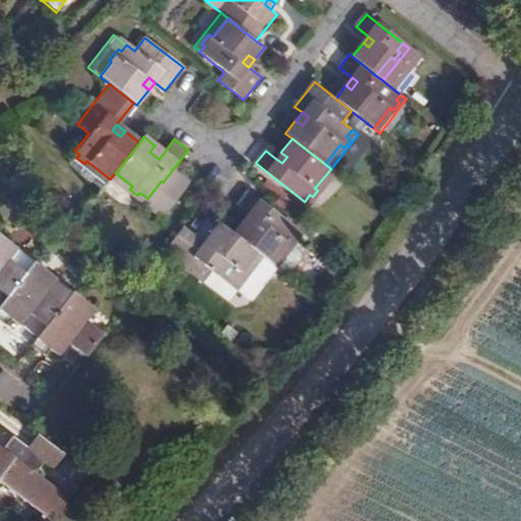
[(164,153),(155,146),(150,152),(159,159),(164,153)]
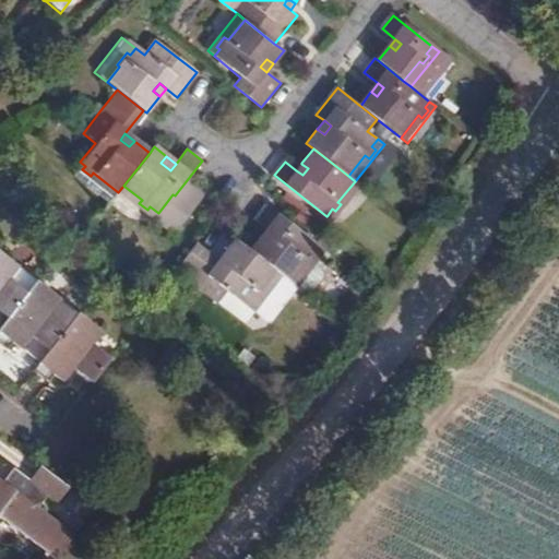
[(67,179),(105,210),(118,192),(93,173),(91,176),(82,169),(85,166),(80,162),(67,179)]
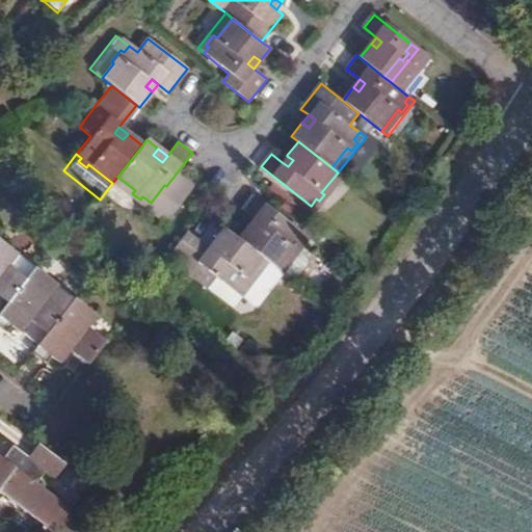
[(293,160),(287,156),(283,161),(282,162),(288,166),(293,160)]
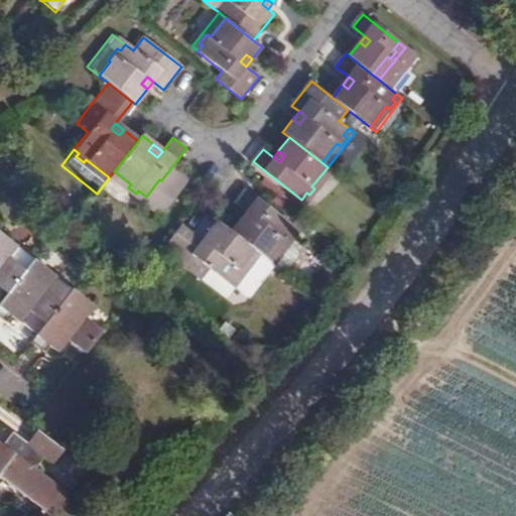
[(187,177),(172,166),(161,180),(162,180),(148,198),(149,199),(144,205),(157,215),(187,177)]
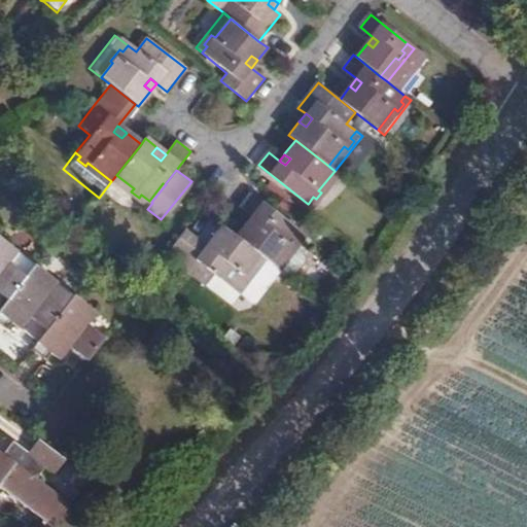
[(313,208),(340,175),(335,171),(318,190),(321,192),(316,199),(313,197),(309,203),(308,204),(313,208)]
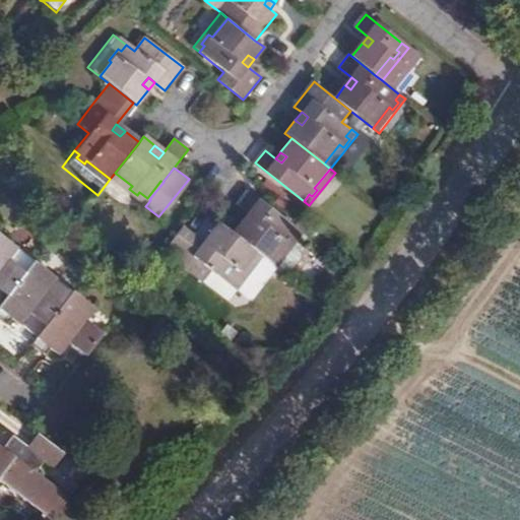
[(115,173),(110,179),(142,204),(147,198),(139,192),(137,195),(129,189),(132,186),(115,173)]
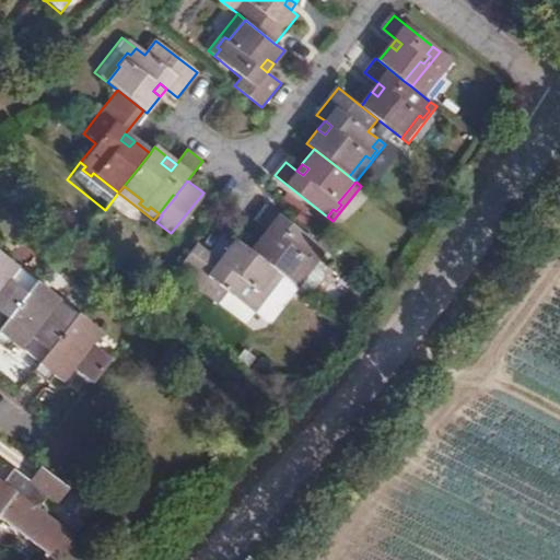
[(266,231),(251,251),(277,271),(284,277),(291,281),(306,263),(310,266),(316,257),(312,254),(317,247),(265,206),(253,221),(266,231)]
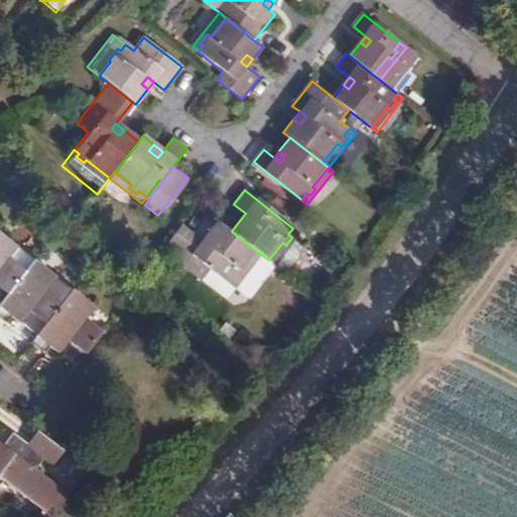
[(231,231),(218,221),(208,235),(214,240),(209,245),(203,241),(183,224),(163,250),(183,267),(181,269),(200,284),(209,272),(228,287),(234,280),(237,282),(243,275),(239,272),(255,250),(231,231)]
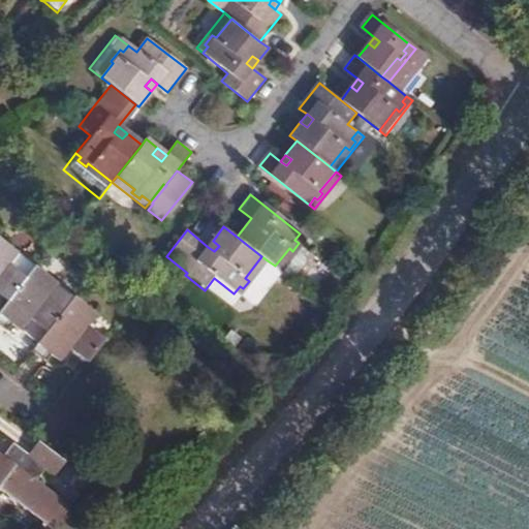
[(306,238),(300,234),(294,240),(299,243),(292,251),(289,248),(275,266),(291,279),(304,265),(303,258),(294,252),(306,238)]
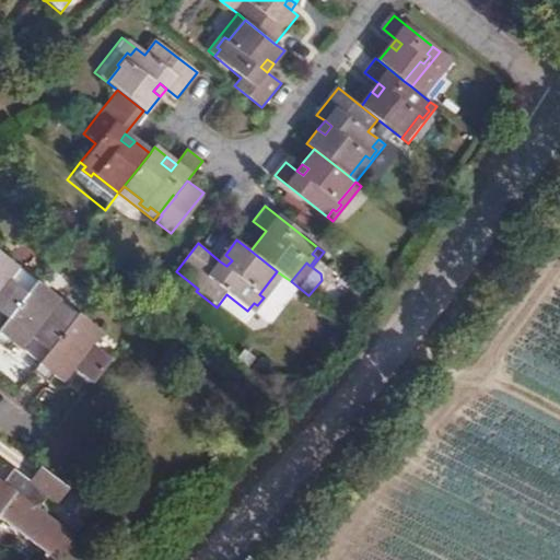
[(0,254),(0,314),(9,321),(27,296),(10,282),(20,269),(0,254)]
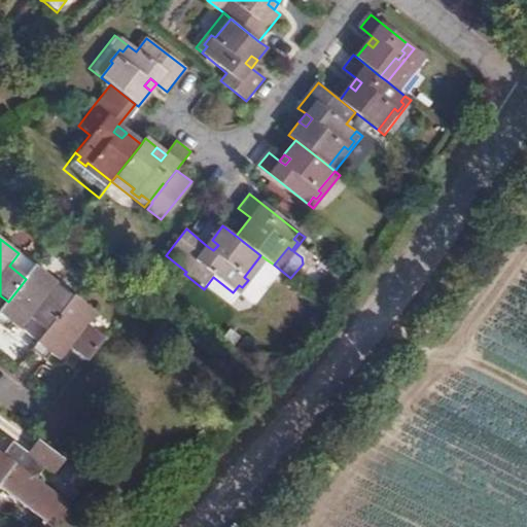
[(218,245),(212,240),(207,246),(213,250),(218,245)]
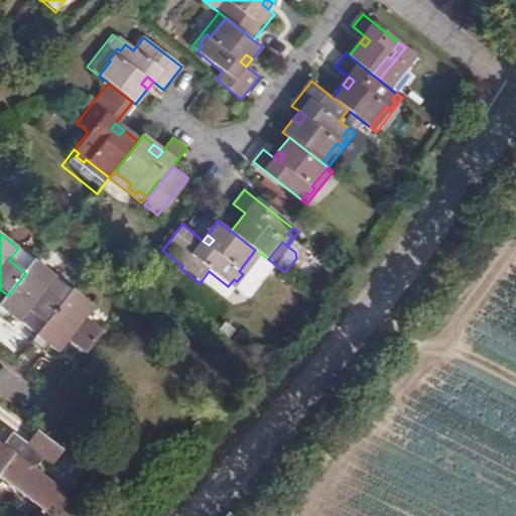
[(262,255),(255,250),(239,271),(243,274),(237,281),(234,279),(228,286),(235,290),(262,255)]
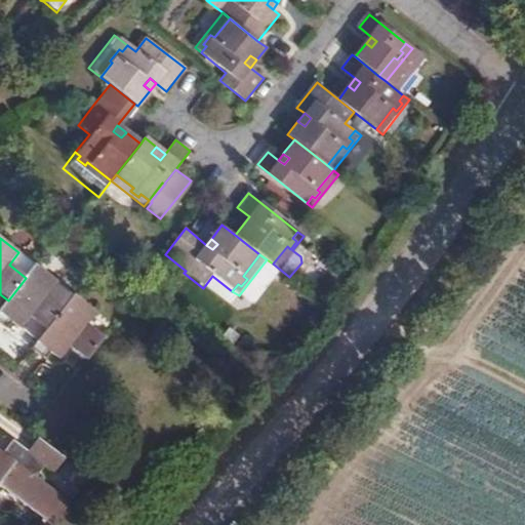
[(26,278),(8,300),(0,311),(0,325),(8,332),(13,325),(21,331),(31,319),(47,331),(74,296),(35,267),(26,278)]
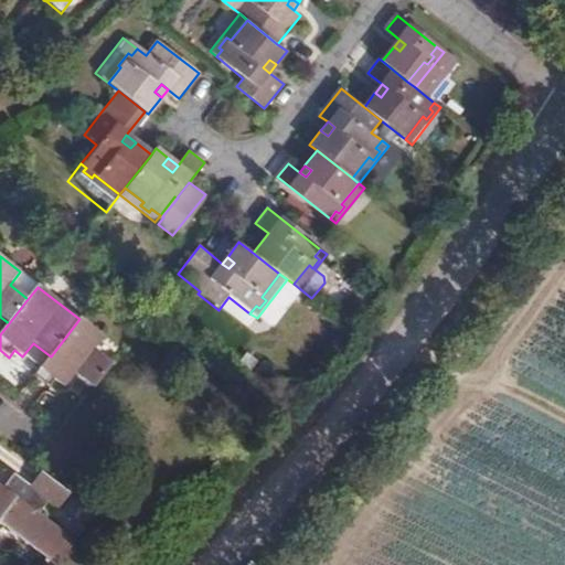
[(81,318),(80,319),(51,356),(34,377),(53,392),(59,384),(65,390),(75,375),(93,388),(112,364),(95,351),(106,337),(81,318)]
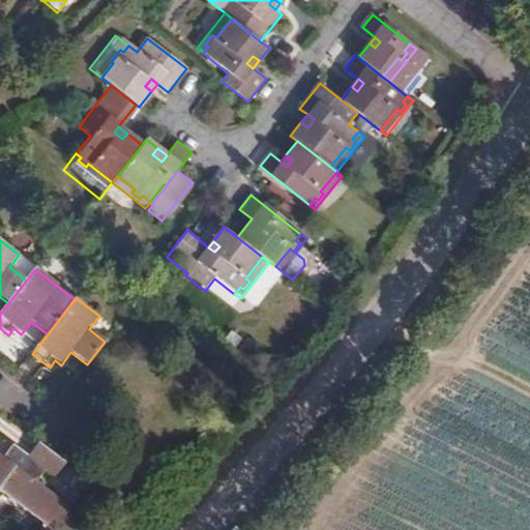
[(65,463),(39,443),(29,457),(46,469),(50,473),(55,476),(65,463)]
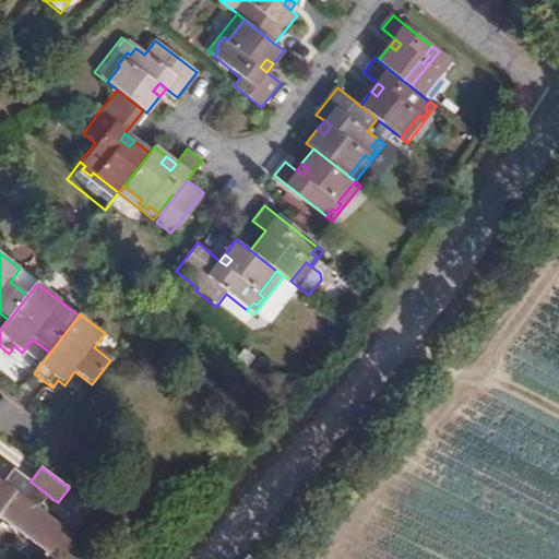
[(13,468),(3,482),(9,486),(19,473),(13,468)]
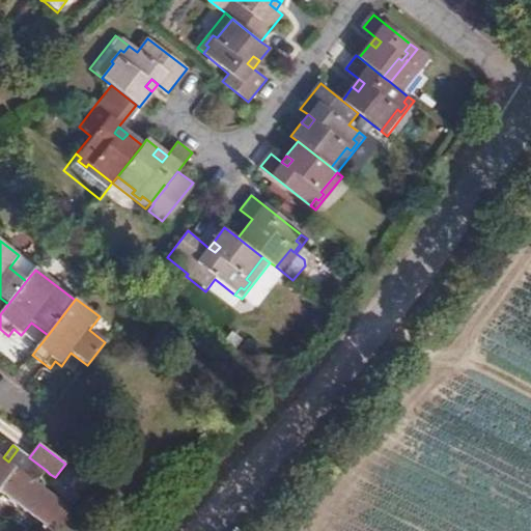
[(18,449),(8,462),(35,482),(46,470),(29,457),(18,449)]
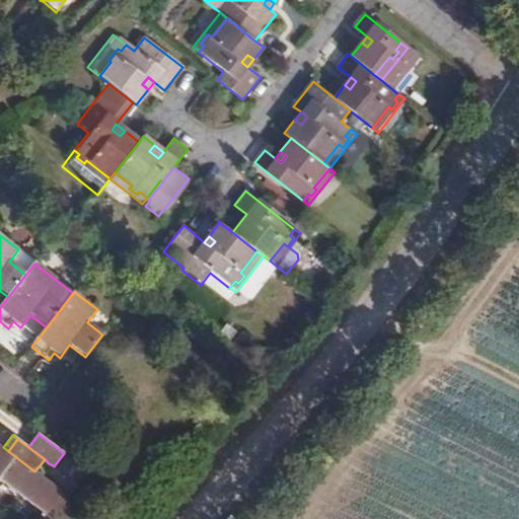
[(0,444),(0,463),(60,509),(69,497),(40,475),(34,471),(8,451),(3,447),(0,444)]
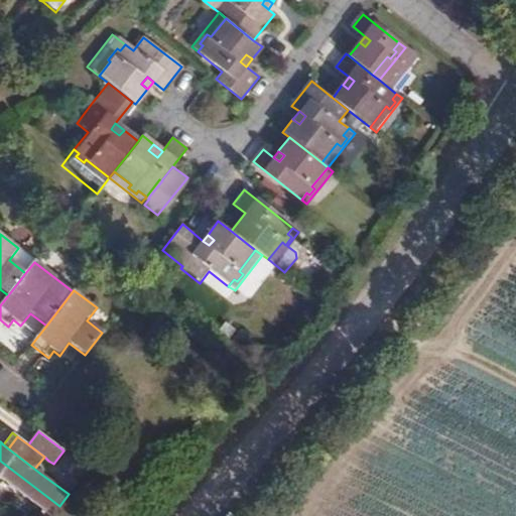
[(57,466),(79,482),(88,469),(67,453),(57,466)]
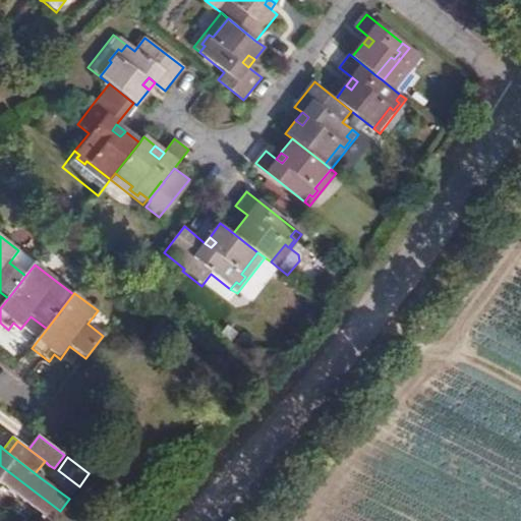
[(49,465),(45,461),(35,473),(40,477),(49,465)]
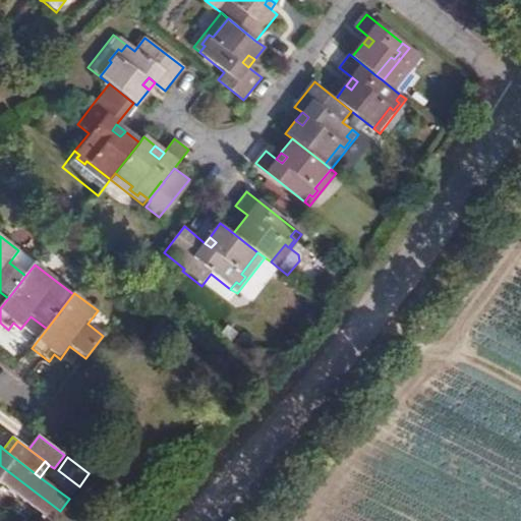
[(52,520),(60,511),(0,465),(0,480),(52,520)]
